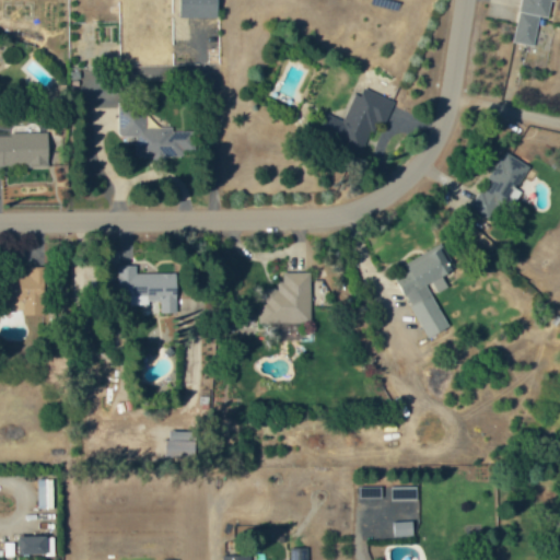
[(522,0),(516,43),(534,45),(538,15),(551,18),(553,0),(522,0)]
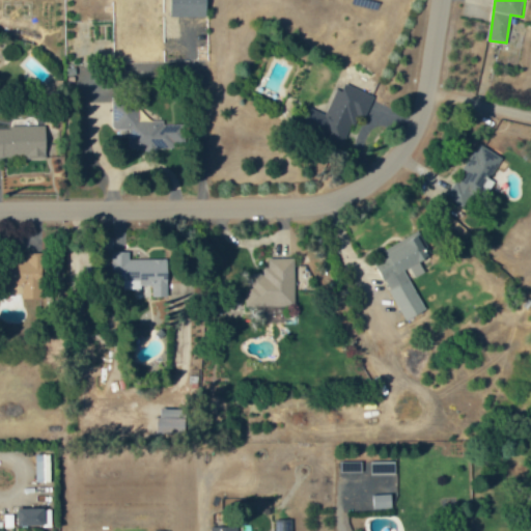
[(373,96),(335,84),(328,108),(308,102),(303,120),(322,127),(318,135),(343,143),(348,124),(364,129),(370,107),(373,96)]
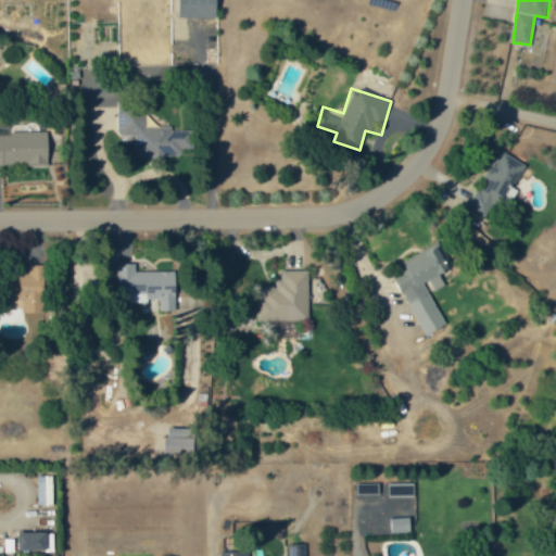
[(117,136),(134,136),(134,155),(189,155),(189,129),(171,129),(171,126),(146,126),(146,106),(117,106),(117,136)]
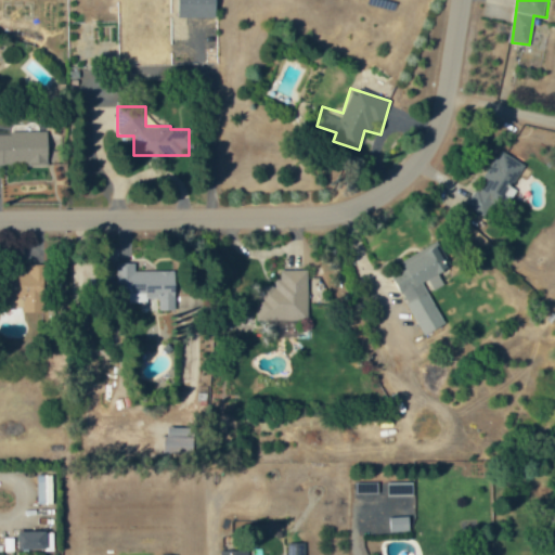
[(0,164),(27,165),(27,166),(48,166),(49,133),(0,131),(0,164)]
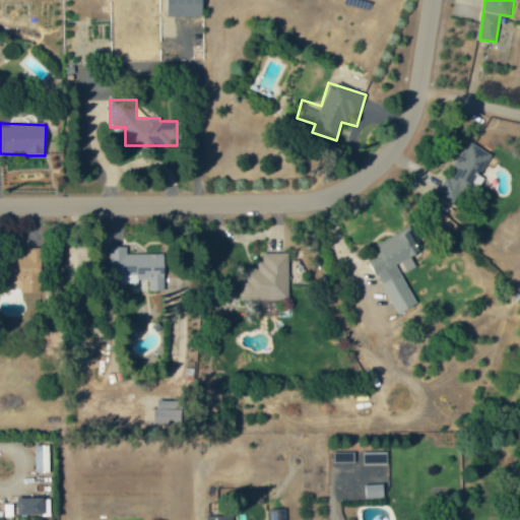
[(499,157),(467,140),(453,166),(458,169),(446,190),(457,196),(460,190),(468,194),(473,184),(481,189),(499,157)]
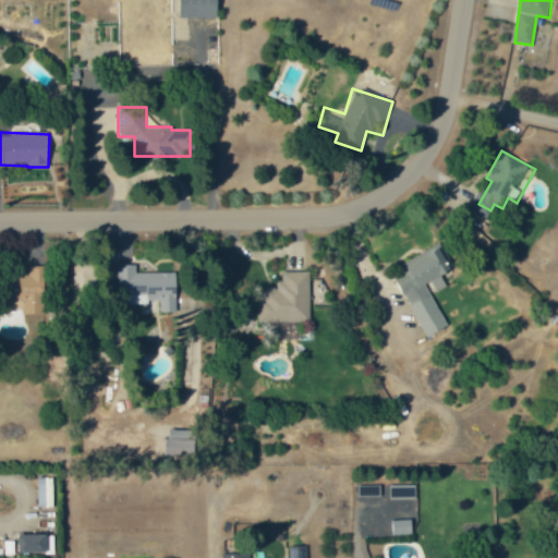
[(445,328),(427,283),(432,281),(435,291),(446,287),(441,274),(445,273),(437,254),(396,270),(423,337),(445,328)]
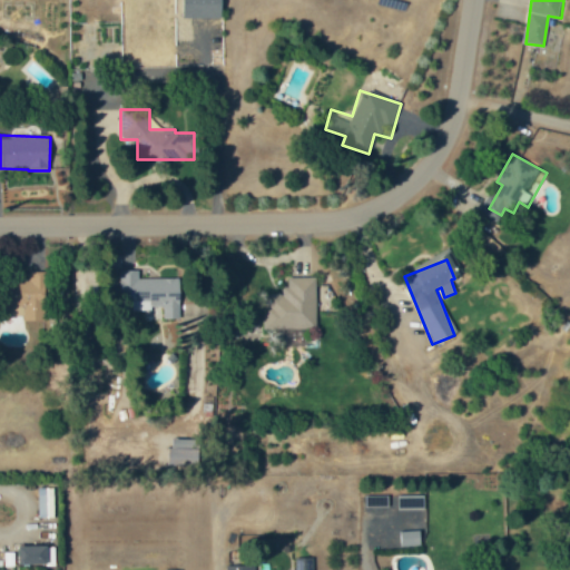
[(179,277),(139,277),(139,269),(119,269),(120,293),(129,293),(130,310),(163,308),(163,318),(180,318),(179,277)]
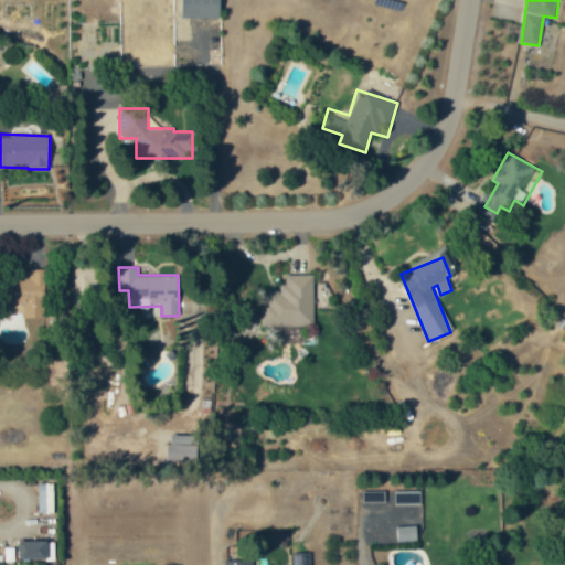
[(43,317),(43,288),(49,288),(49,268),(28,268),(28,279),(9,279),(10,312),(22,312),(23,318),(43,317)]
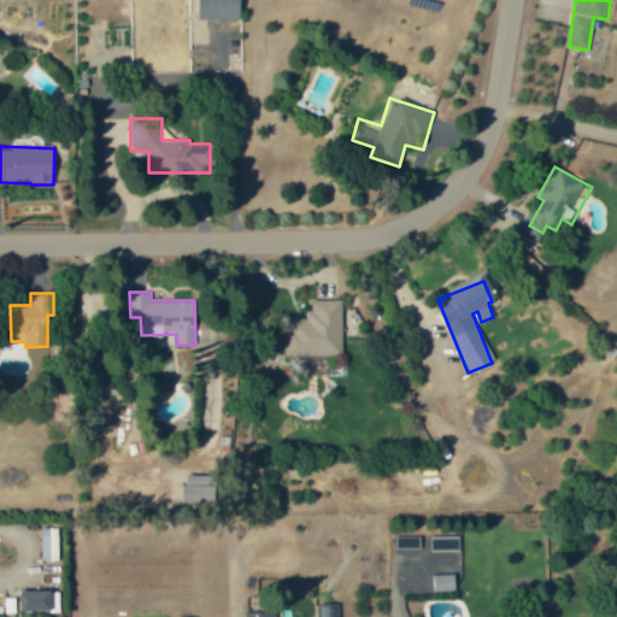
[(285,333),(285,354),(342,356),(342,299),(309,299),(309,317),(294,317),(294,333),(285,333)]
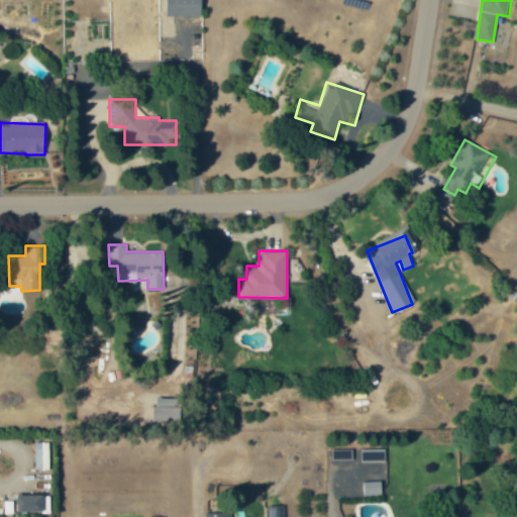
[(151,422),(180,423),(180,406),(151,406),(151,422)]
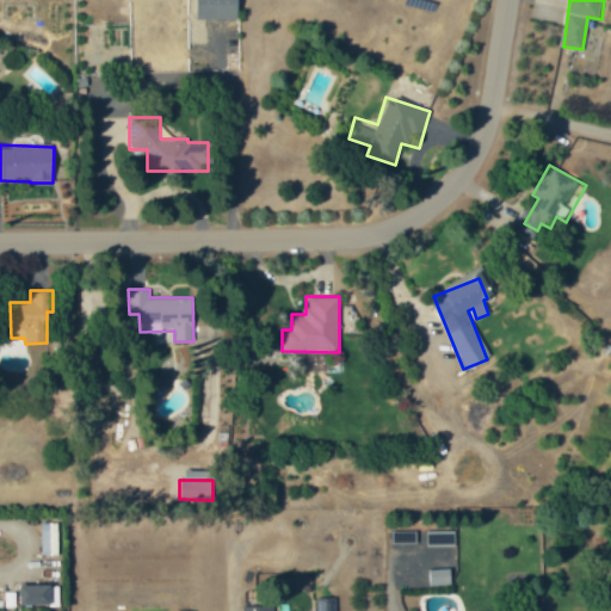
[(57,522),(41,522),(41,555),(57,554),(57,522)]
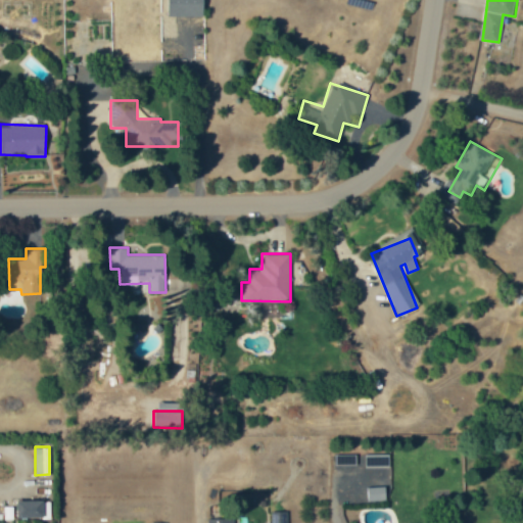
[(367,487),(368,501),(386,501),(385,487),(367,487)]
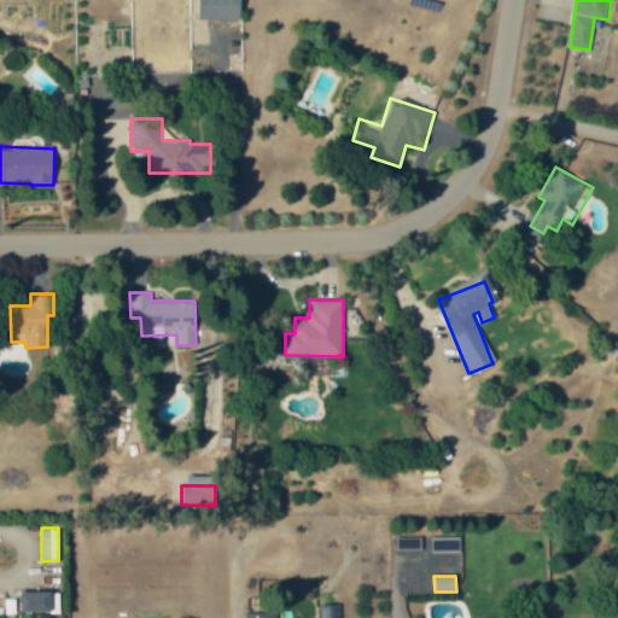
[(339,617),(340,604),(320,605),(319,617),(339,617)]
